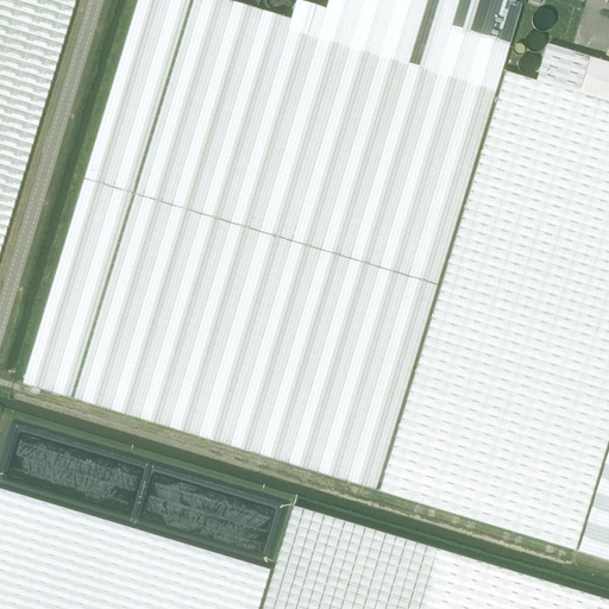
[(0,0),(0,251),(16,200),(75,0),(0,0)]
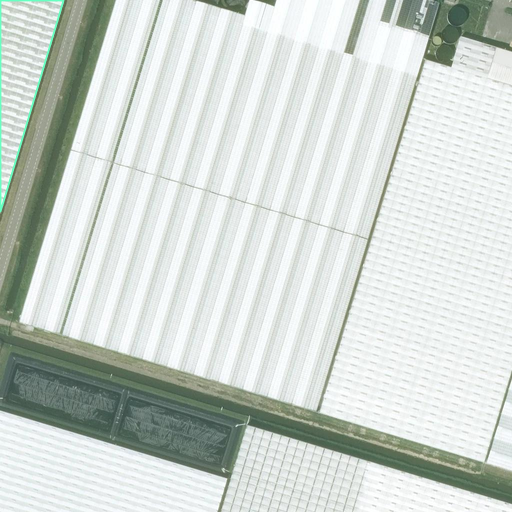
[(249,0),(244,16),(216,8),(218,1),(213,0),(115,0),(18,323),(316,412),(439,3),(426,0),(275,0),(274,7),(249,0)]
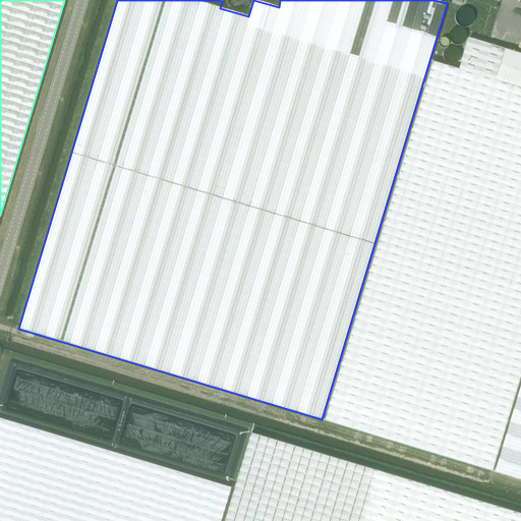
[(520,54),(468,38),(459,69),(520,88),(520,54)]
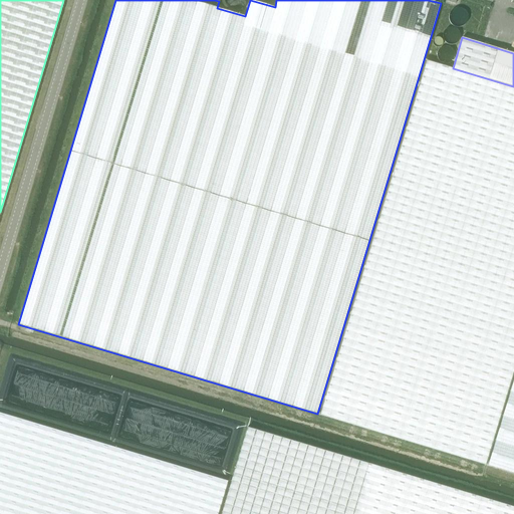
[(513,86),(453,68),(427,60),(320,415),(485,464),(513,368),(513,86)]
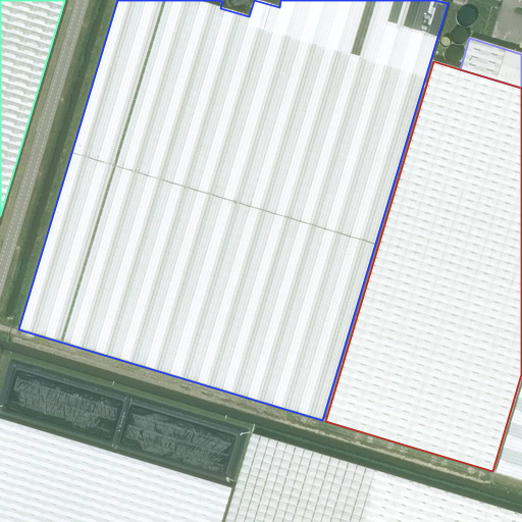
[(521,383),(496,473),(521,480),(521,383)]
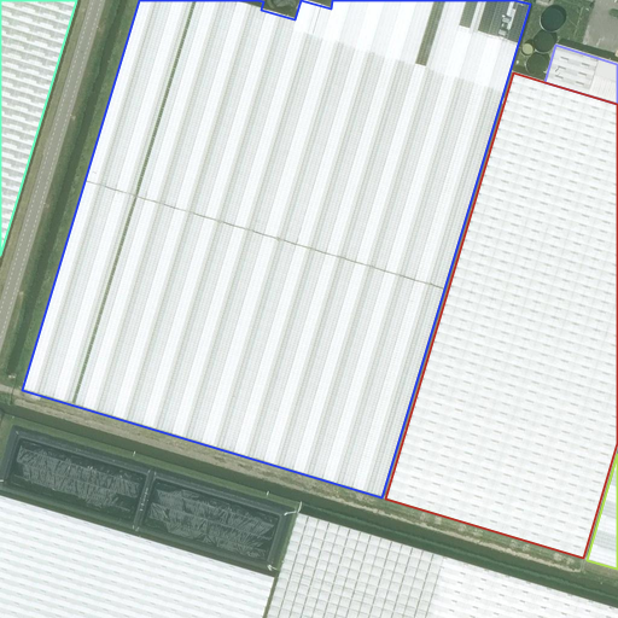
[(0,617),(261,617),(273,578),(0,496),(0,617)]
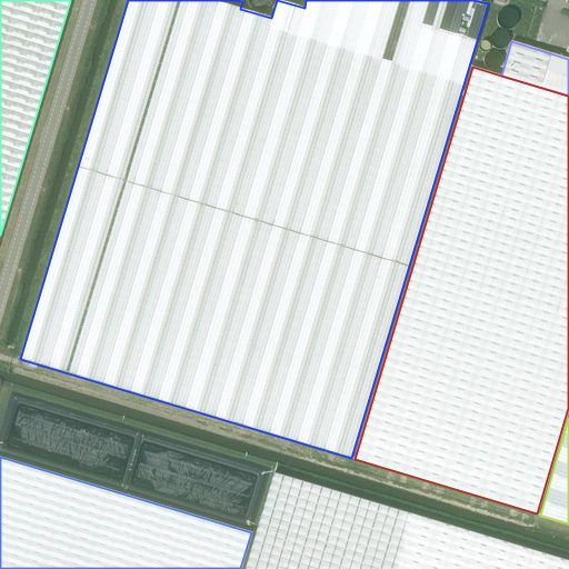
[(568,568),(568,561),(273,472),(258,523),(245,568),(568,568)]
